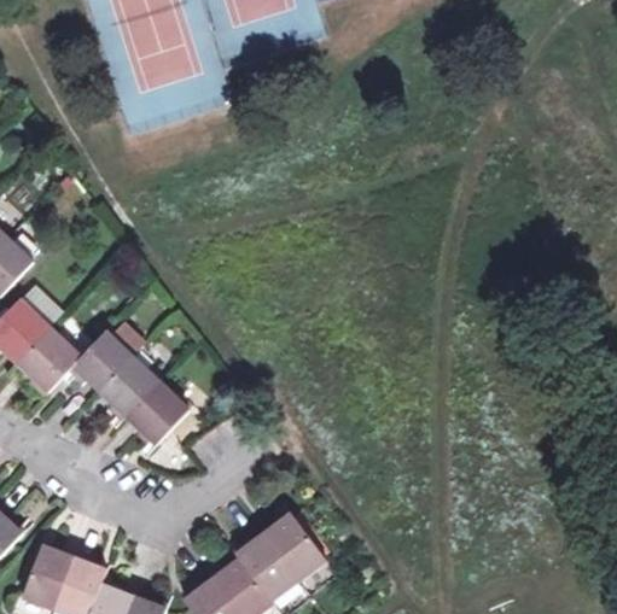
[(0,292),(33,259),(0,228),(0,292)]
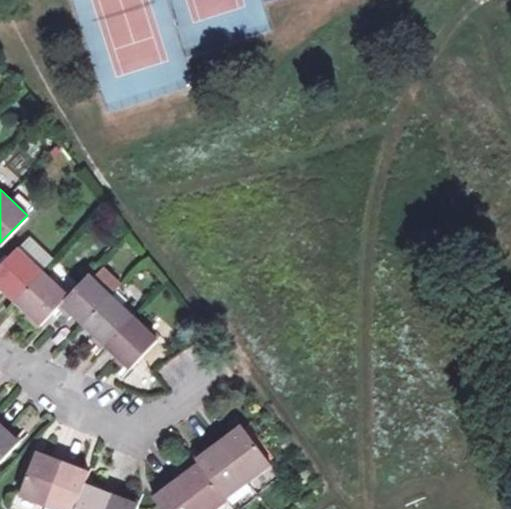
[(17,245),(0,263),(0,286),(40,323),(61,302),(129,367),(155,337),(88,273),(67,295),(17,245)]
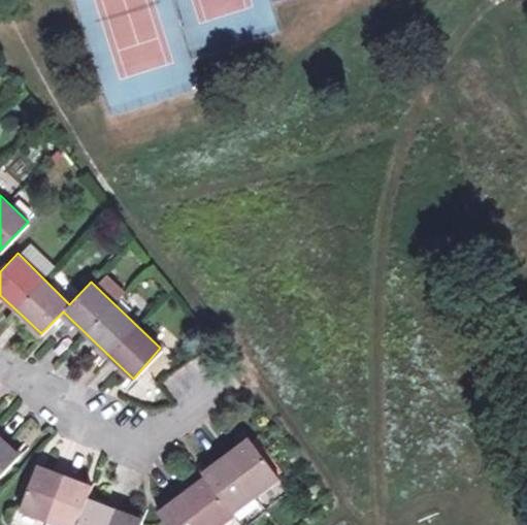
[(96,281),(112,300),(123,292),(106,272),(96,281)]
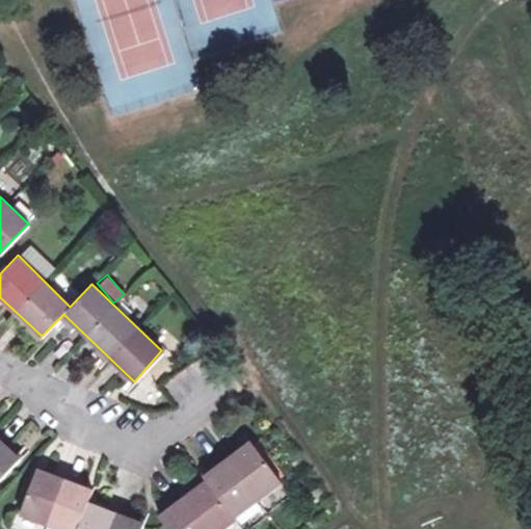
[(0,477),(19,458),(0,440),(0,477)]
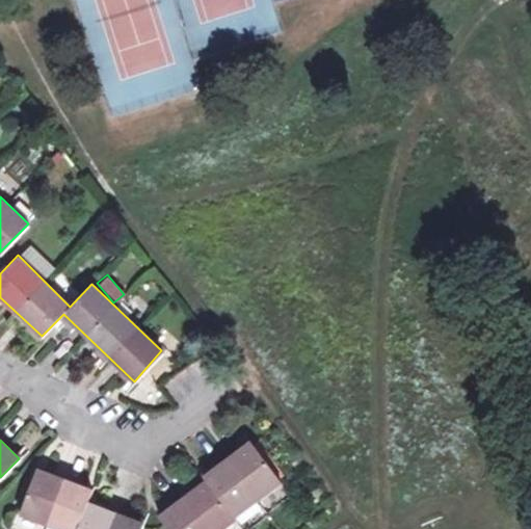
[(257,497),(279,481),(281,480),(249,440),(204,475),(206,478),(158,514),(167,528),(219,528),(235,518),(242,526),(266,509),(257,497)]
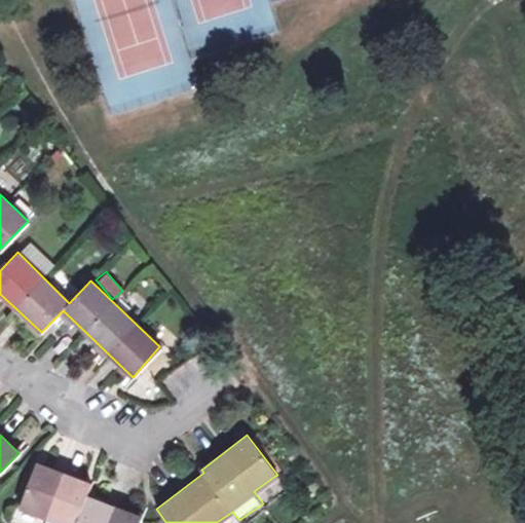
[(36,462),(20,508),(62,522),(138,522),(141,517),(126,511),(87,494),(92,483),(36,462)]
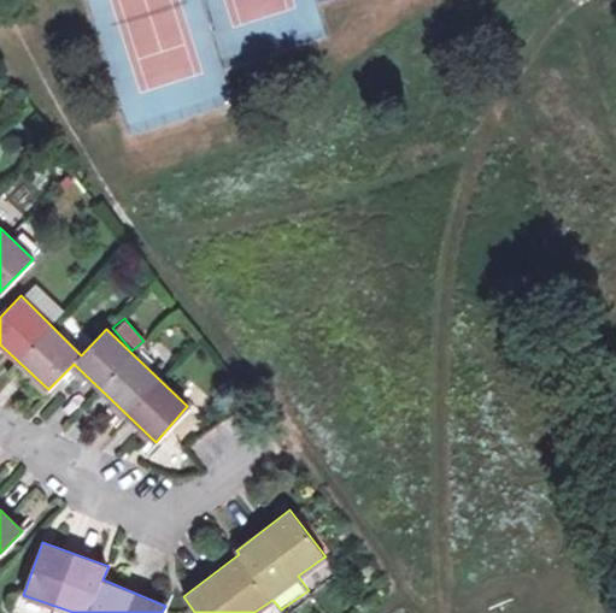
[(298,576),(309,590),(333,572),(323,558),(298,576)]
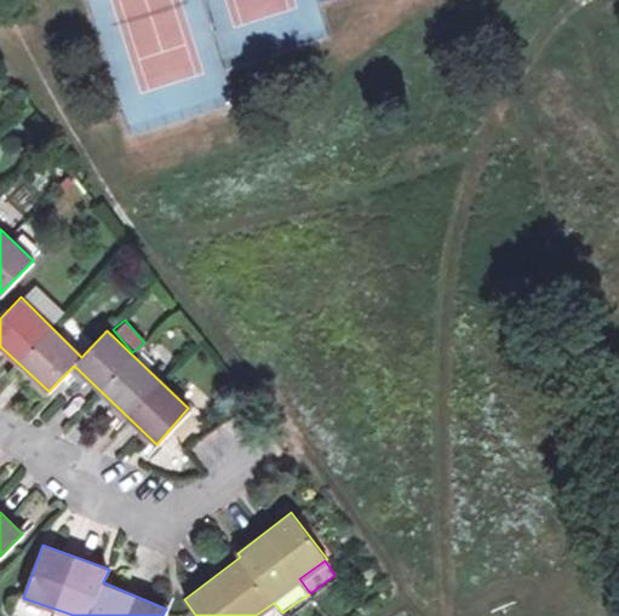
[(153,591),(149,602),(166,609),(170,598),(153,591)]
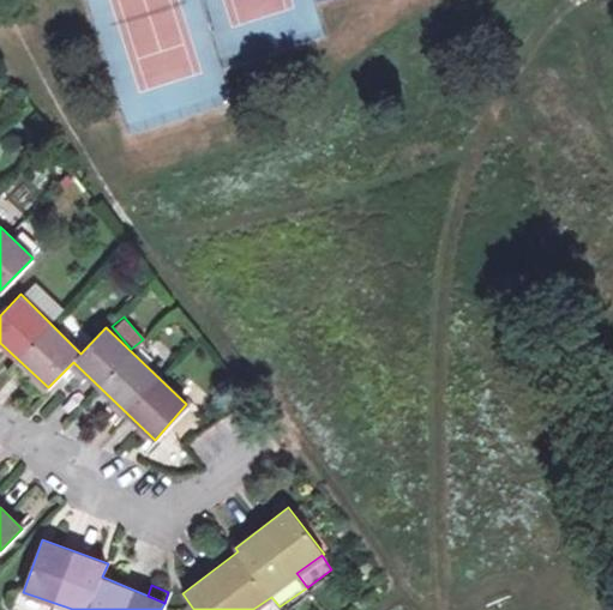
[(22,609),(72,609),(23,592),(17,608),(22,609)]
